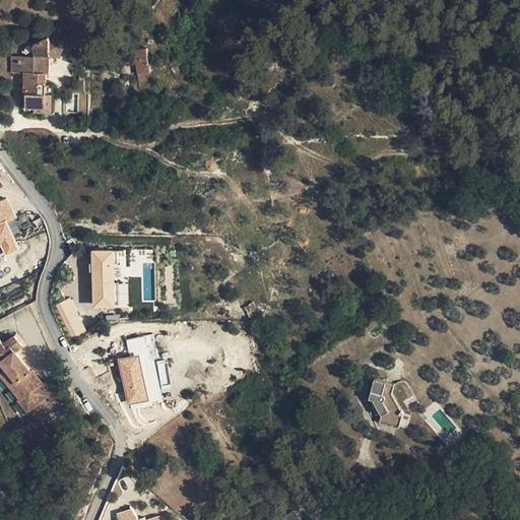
[(47,107),(47,92),(47,72),(50,72),(50,57),(59,57),(64,48),(59,40),(58,40),(50,40),(49,37),(35,43),(35,55),(25,55),(25,72),(24,96),(27,96),(27,107),(35,107),(47,107)]
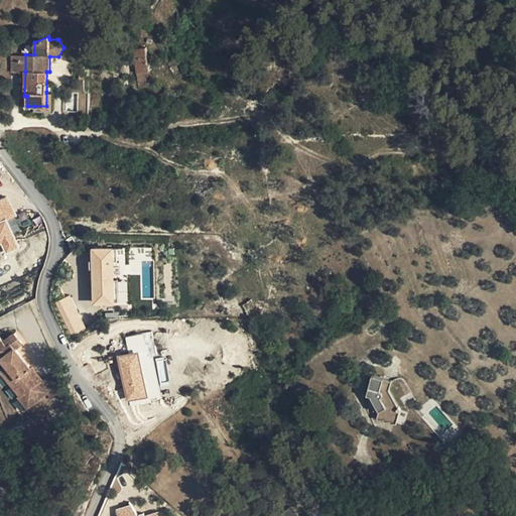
[(137,73),(150,71),(146,46),(134,48),(137,73)]
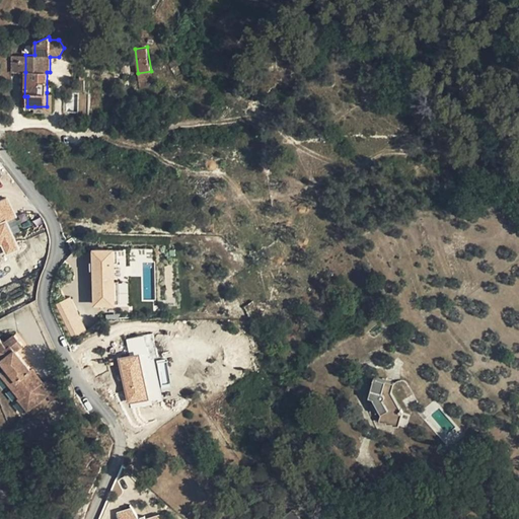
[(12,56),(12,72),(25,72),(25,55),(12,56)]
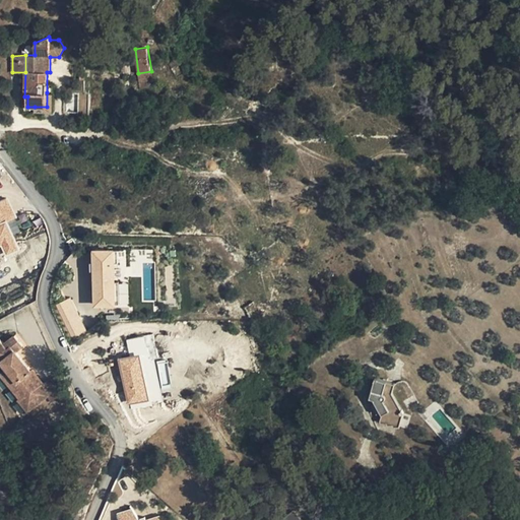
[(172,68),(178,64),(180,63),(177,58),(169,63),(172,68)]
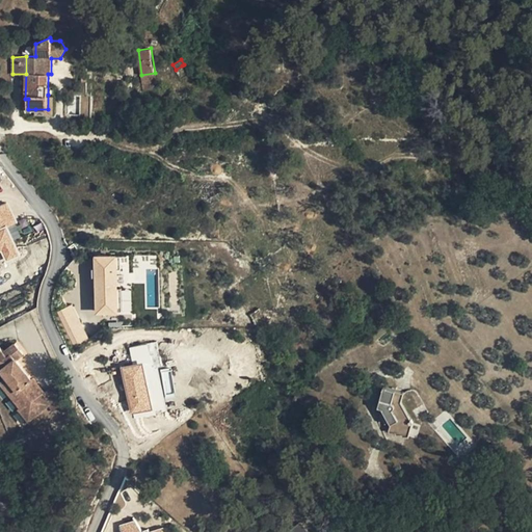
[(182,65),(176,70),(180,76),(185,72),(182,65)]
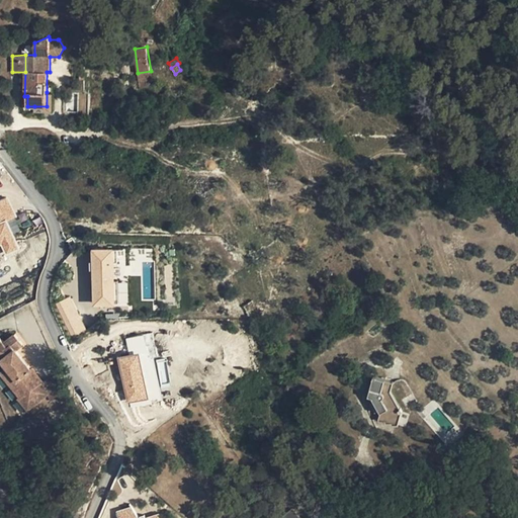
[(147,87),(152,80),(151,71),(138,73),(140,88),(147,87)]
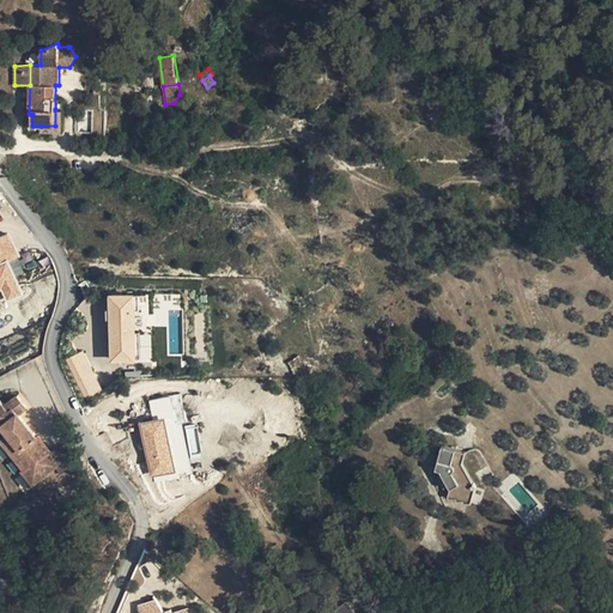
[(62,109),(55,109),(55,126),(41,126),(41,133),(62,133),(62,109)]
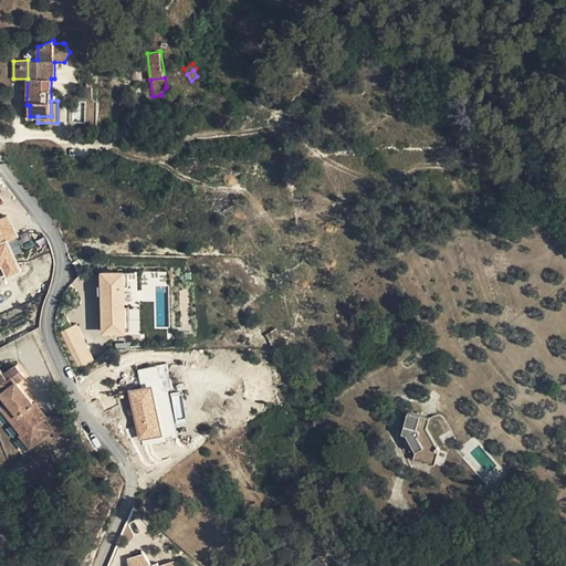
[(0,269),(1,269),(7,279),(21,272),(8,241),(17,237),(7,216),(0,218),(0,269)]
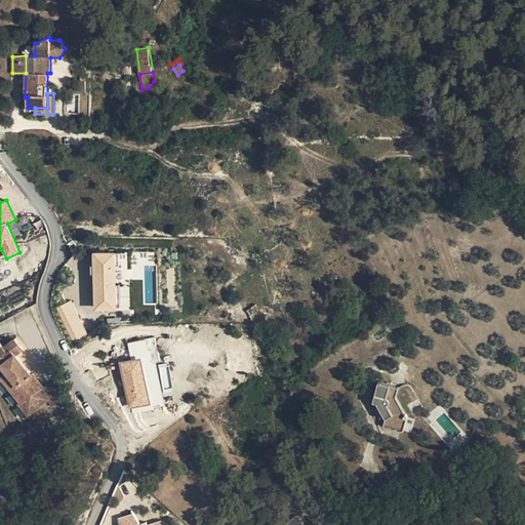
[(114,253),(92,253),(93,312),(116,311),(114,253)]
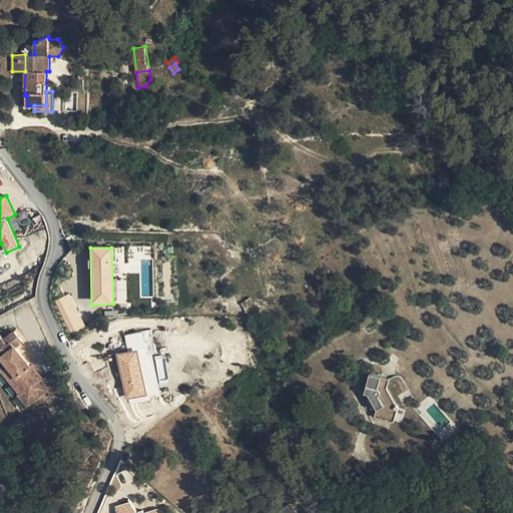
[(69,295),(55,301),(71,333),(85,327),(69,295)]
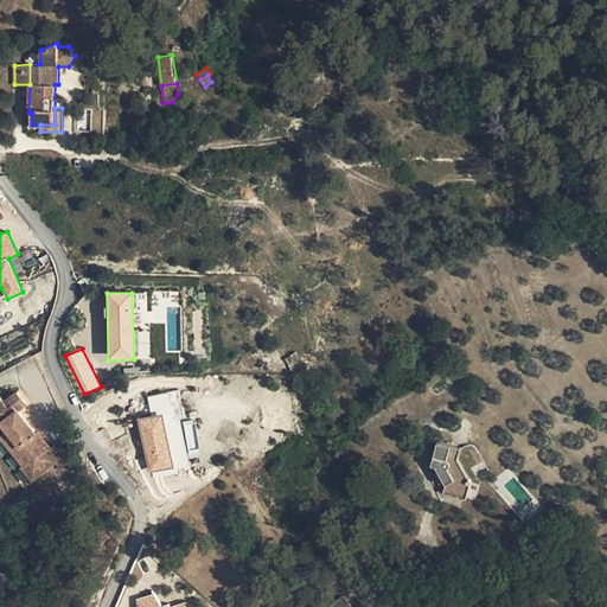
[(0,438),(0,440),(5,447),(30,432),(16,413),(24,406),(16,394),(2,404),(0,401),(0,425),(6,433),(0,438)]
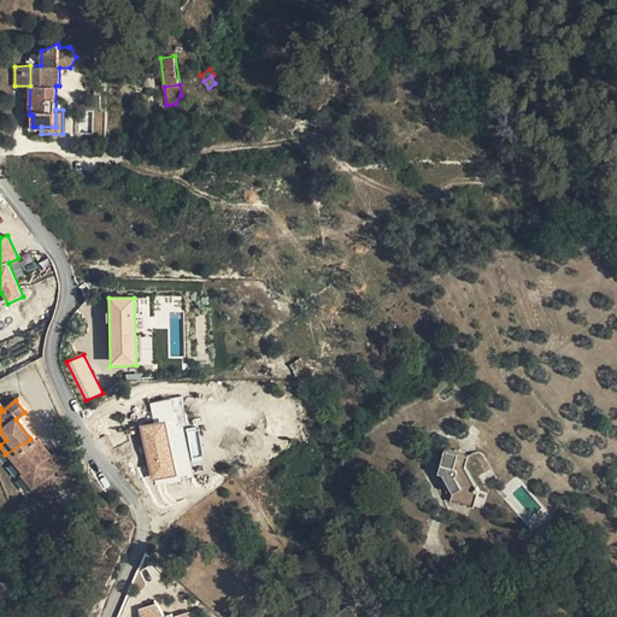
[(164,422),(141,427),(152,480),(175,476),(164,422)]
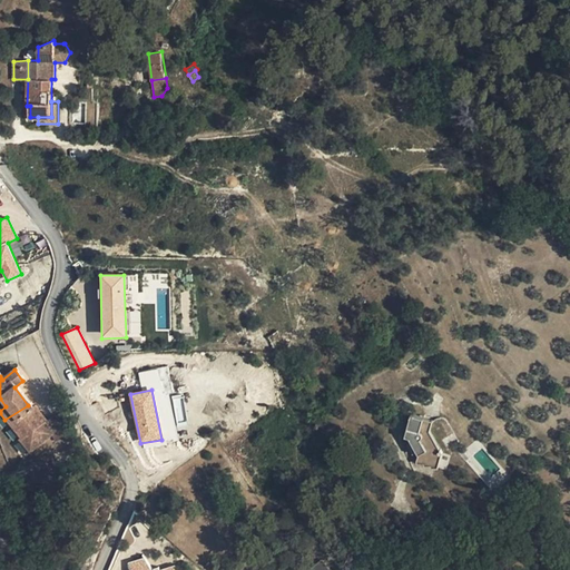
[(32,410),(28,405),(5,420),(19,438),(17,440),(28,453),(50,436),(52,443),(69,436),(60,415),(45,422),(41,425),(30,411),(32,410)]
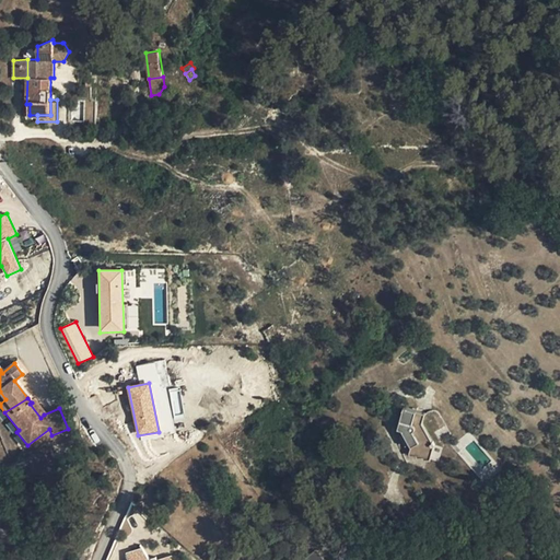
[(32,403),(30,404),(41,418),(44,415),(33,401),(32,403)]
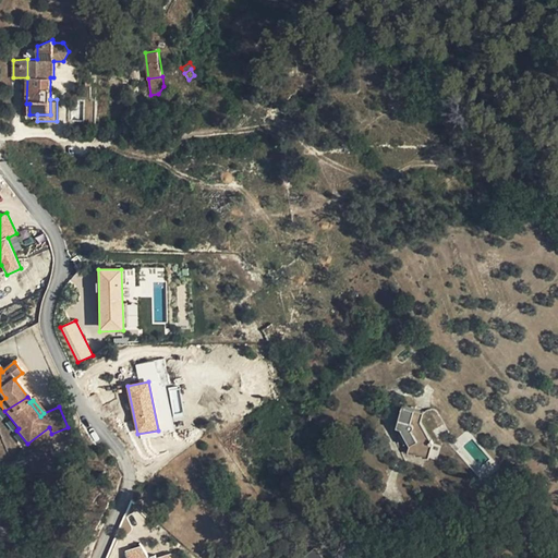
[(424,411),(403,404),(397,427),(401,428),(410,445),(408,451),(409,453),(415,453),(415,456),(422,456),(422,458),(429,458),(434,443),(432,438),(431,439),(421,421),(424,411)]
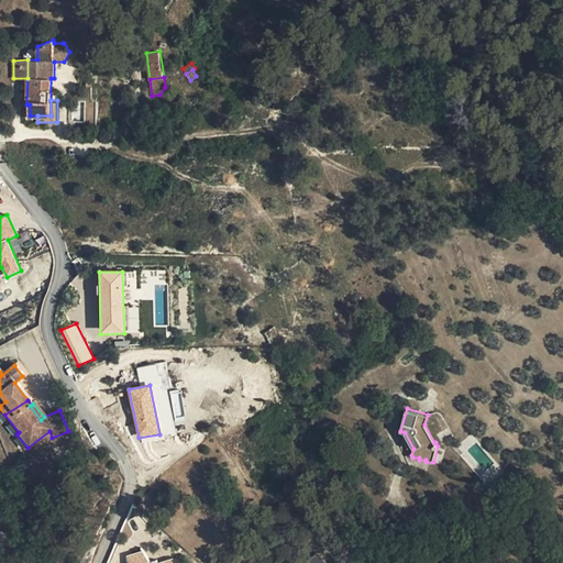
[(127,562),(174,562),(172,559),(159,562),(150,562),(143,551),(125,556),(127,562)]
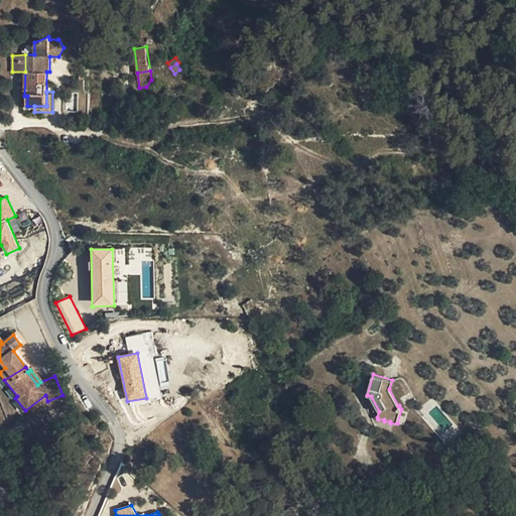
[(299,515),(291,506),(279,515),(299,515)]
